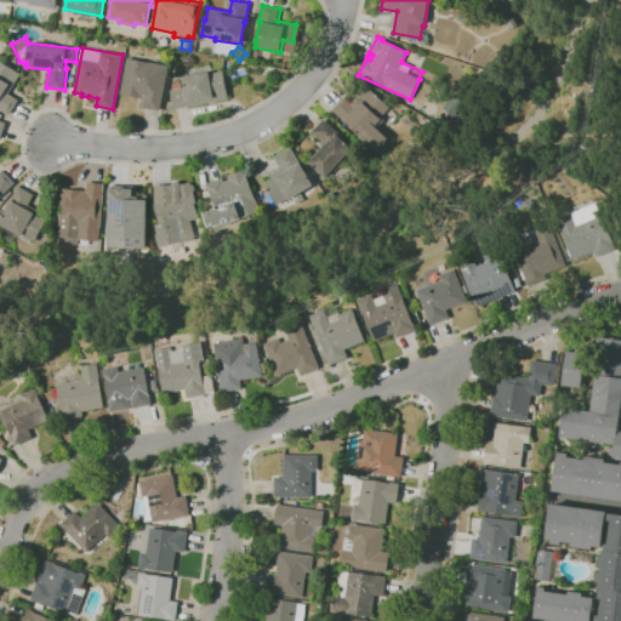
[(188,67),(184,64),(183,60),(186,56),(191,55),(194,58),(195,62),(192,66),(188,67)]
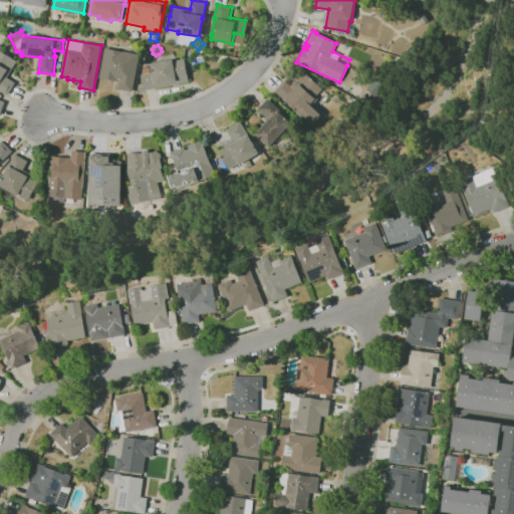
[(133,91),(118,89),(120,81),(100,77),(105,48),(140,54),(133,91)]
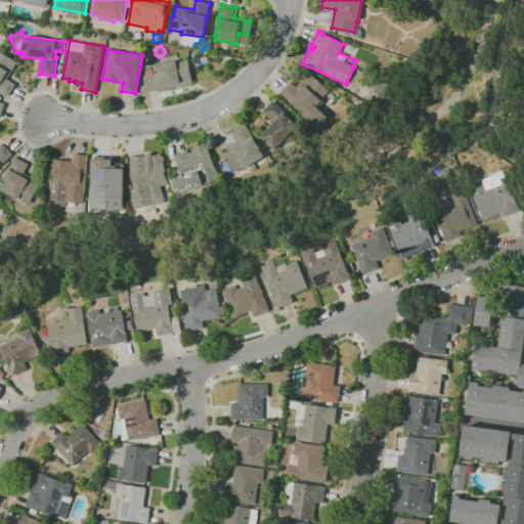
[(8,97),(0,91),(0,50),(18,62),(7,79),(16,84),(8,97)]
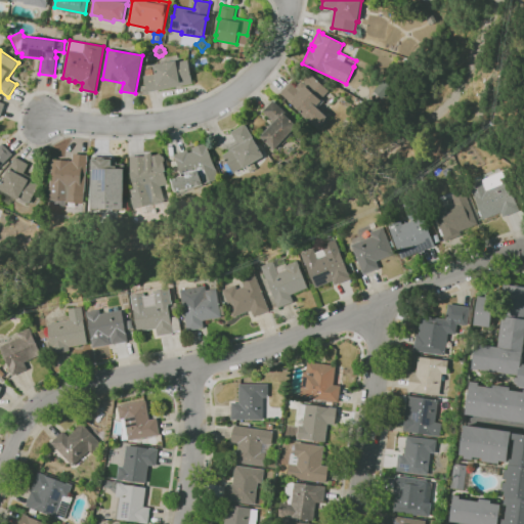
[(146,92),(144,76),(146,76),(145,70),(151,69),(153,75),(156,74),(155,64),(177,60),(177,62),(188,60),(193,84),(146,92)]
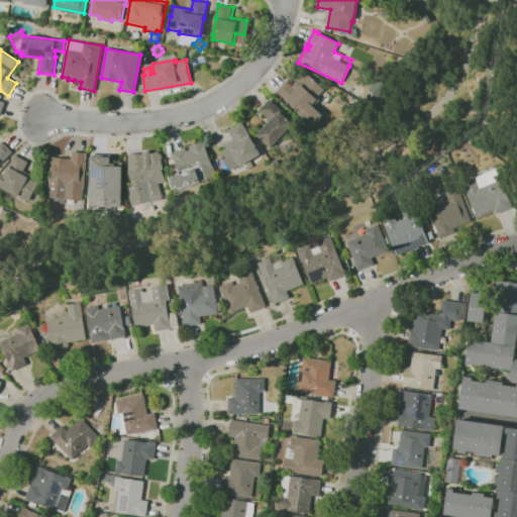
[(314,125),(287,100),(278,92),(287,81),(293,86),(298,80),(300,81),(307,73),(325,90),(317,99),(312,105),(323,115),(314,125)]
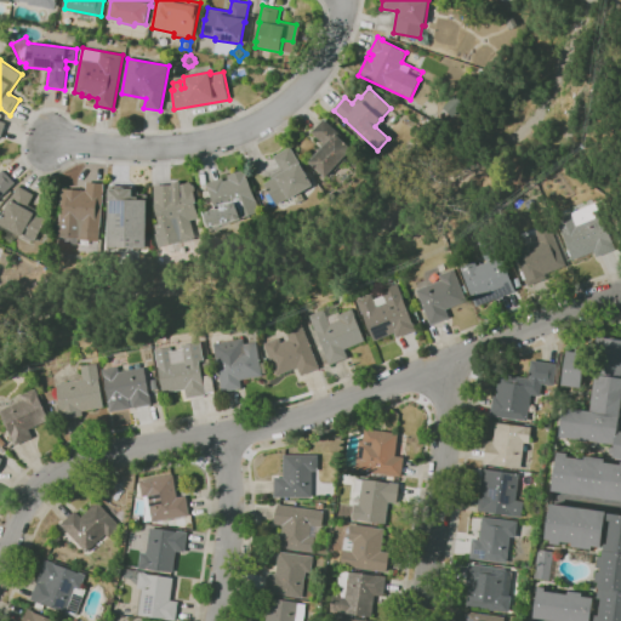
[(453,117),(443,108),(455,95),(465,104),(453,117)]
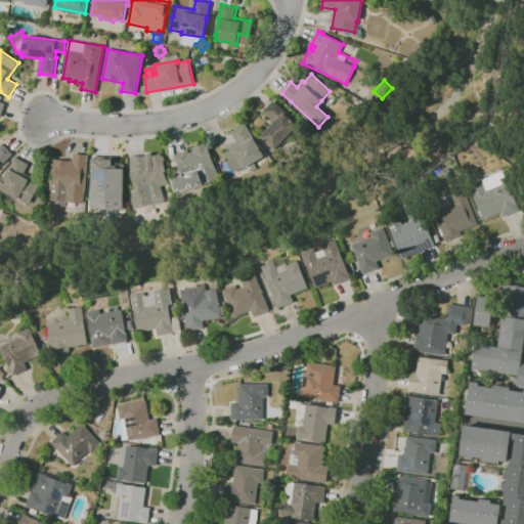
[(275,149),(261,137),(274,122),(263,112),(273,100),(287,113),(286,115),(298,126),(292,133),(293,134),(282,144),(281,143),(275,149)]
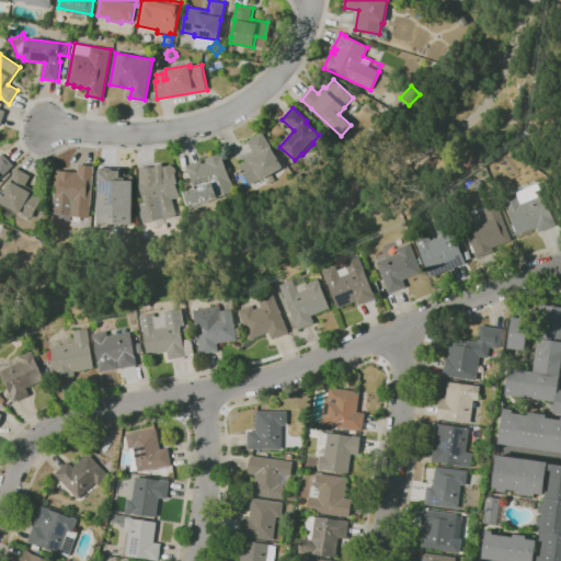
[(251,185),(239,165),(247,161),(245,158),(254,152),(248,141),(262,133),(273,149),(272,149),(283,167),(262,180),(261,179),(251,185)]
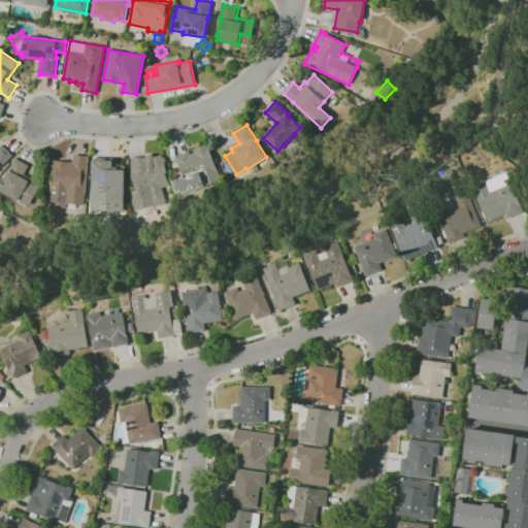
[(204,187),(200,177),(186,184),(175,156),(190,151),(191,154),(195,153),(194,150),(208,143),(212,153),(210,153),(218,169),(219,169),(223,179),(204,187)]
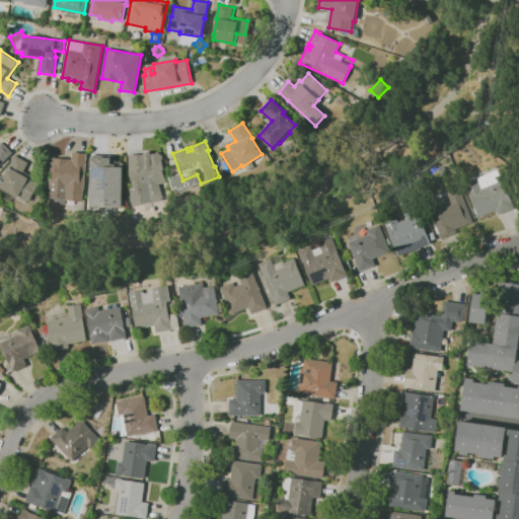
[(0,144),(3,142),(13,152),(0,165),(0,144)]
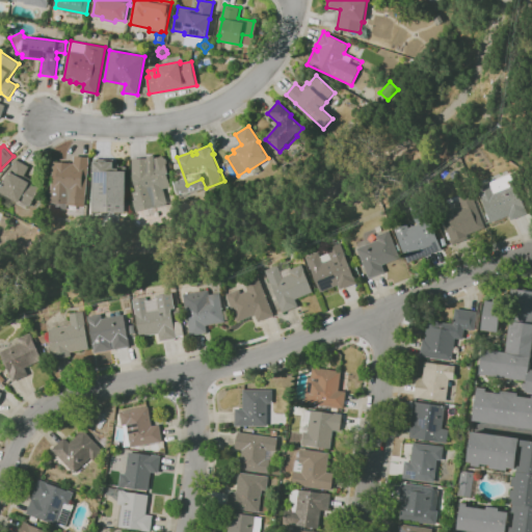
[(84,207),(68,206),(68,203),(51,202),(54,161),(75,163),(75,156),(88,157),(84,207)]
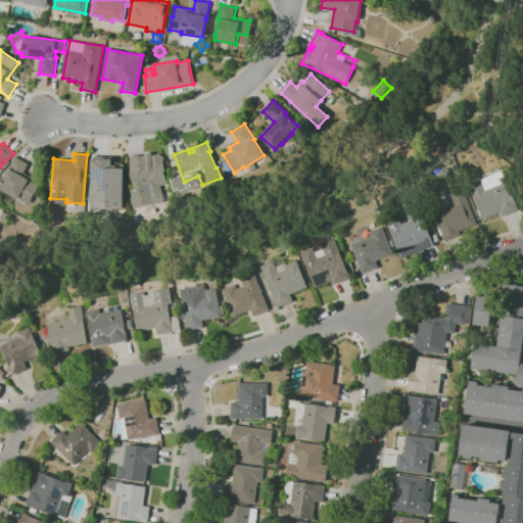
[(162,154),(162,156),(164,156),(165,160),(163,161),(167,171),(164,172),(169,184),(161,186),(165,200),(134,209),(131,198),(133,197),(131,189),(135,188),(130,173),(131,173),(131,156),(145,155),(145,153),(152,153),(152,155),(159,153),(162,154)]
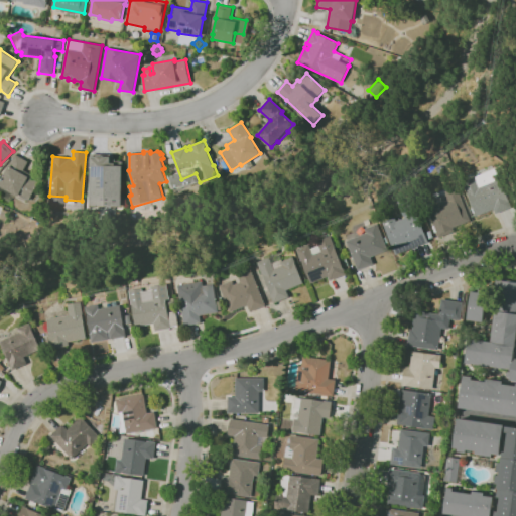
[(13,203),(0,195),(0,180),(9,166),(16,154),(30,162),(25,170),(38,177),(36,180),(39,182),(36,186),(28,201),(18,194),(13,203)]
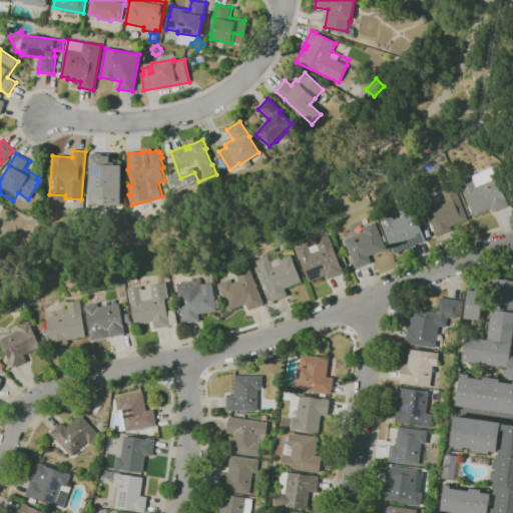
[(120,205),(121,164),(109,164),(109,155),(88,154),(87,204),(120,205)]
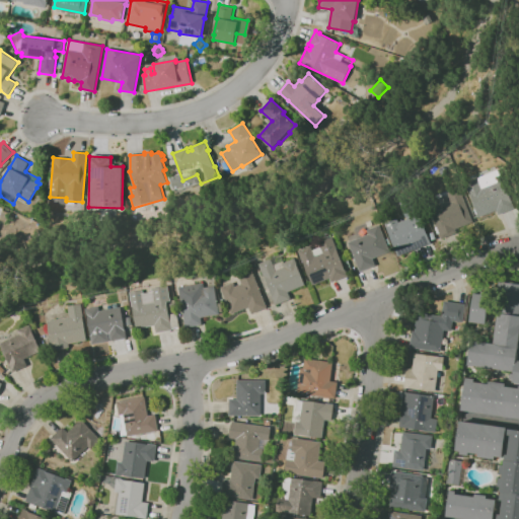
[(479,217),(465,182),(477,177),(477,178),(500,169),(504,179),(515,208),(499,215),(497,210),(479,217)]
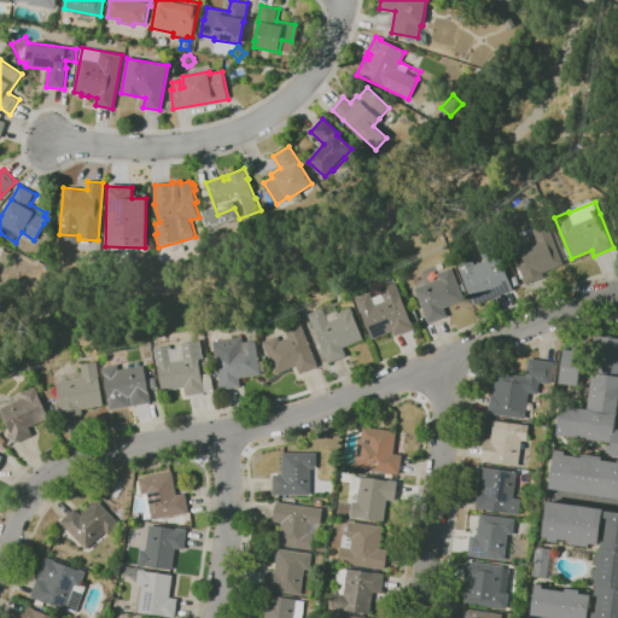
[(526,285),(524,278),(520,279),(518,270),(520,269),(512,248),(536,238),(532,228),(547,222),(564,264),(543,273),(546,277),(526,285)]
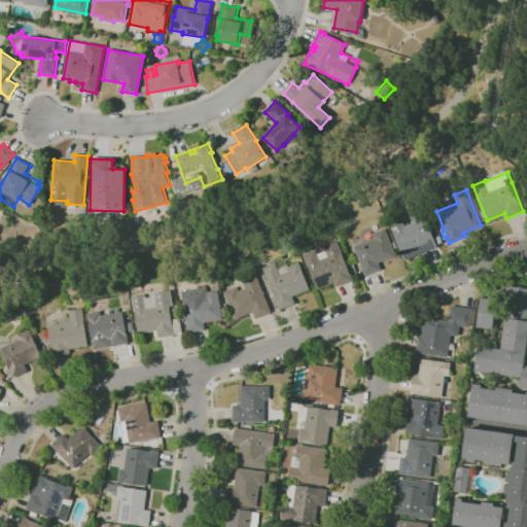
[(389,213),(385,206),(394,200),(398,207),(389,213)]
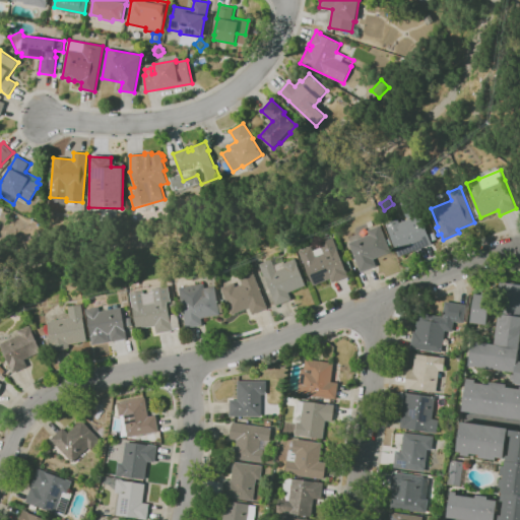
[(393,243),(385,223),(398,218),(400,222),(408,219),(401,203),(413,198),(432,244),(399,257),(393,243)]
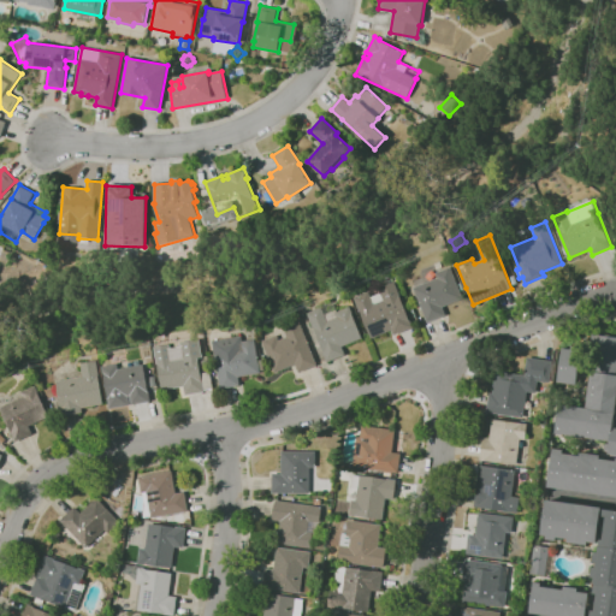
[(428,321),(414,288),(418,285),(416,282),(422,278),(425,283),(438,278),(437,273),(450,267),(457,284),(461,283),(463,290),(461,291),(463,298),(442,307),(445,315),(428,321)]
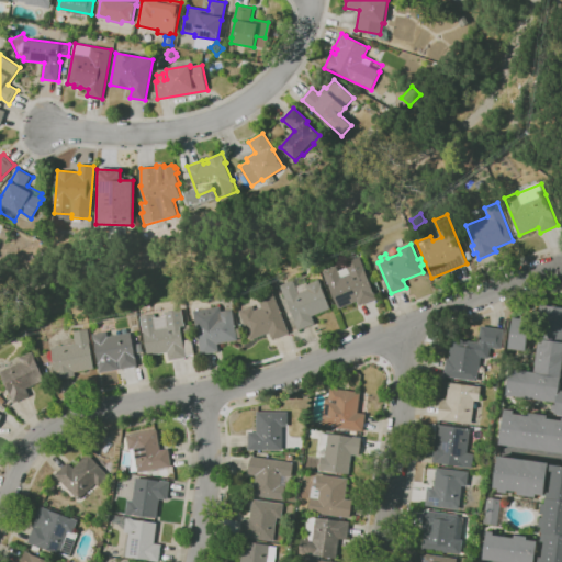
[(339,308),(329,284),(328,284),(323,271),(336,266),(338,271),(347,267),(345,262),(359,257),(373,292),(374,292),(377,299),(360,305),(358,301),(339,308)]
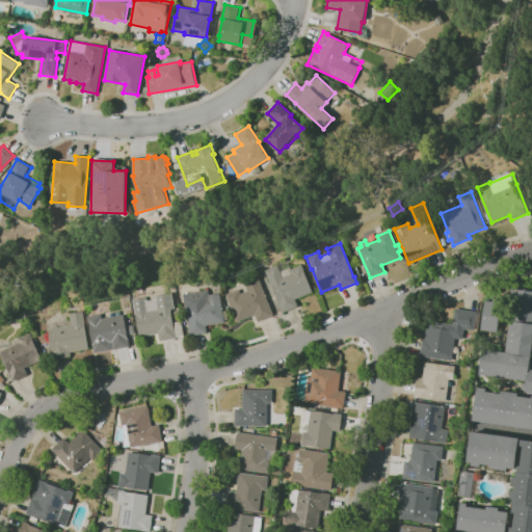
[(283,313),(280,304),(266,270),(277,266),(276,264),(288,259),(291,268),(302,264),(313,292),(296,299),(298,307),(283,313)]
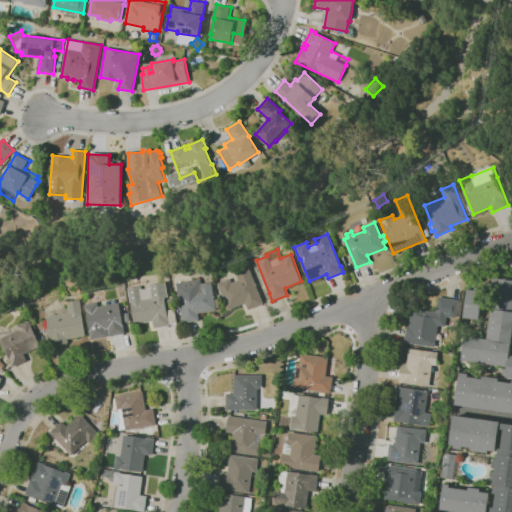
[(222,294),(218,283),(230,278),(232,282),(239,280),(235,270),(248,265),(264,303),(248,310),(246,303),(228,310),(222,294)]
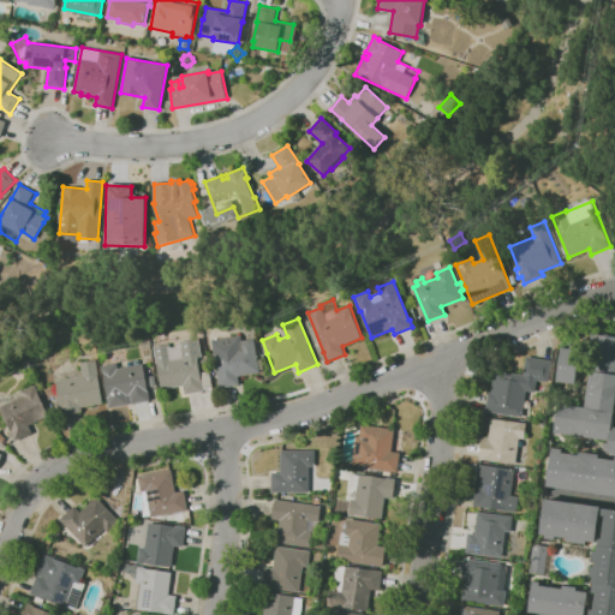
[(614,453),(608,453),(609,449),(604,449),(605,442),(609,442),(609,440),(555,433),(559,404),(585,407),(590,371),(587,371),(589,363),(592,364),(595,342),(591,341),(592,334),(614,336),(614,405),(613,427),(614,427),(614,453)]
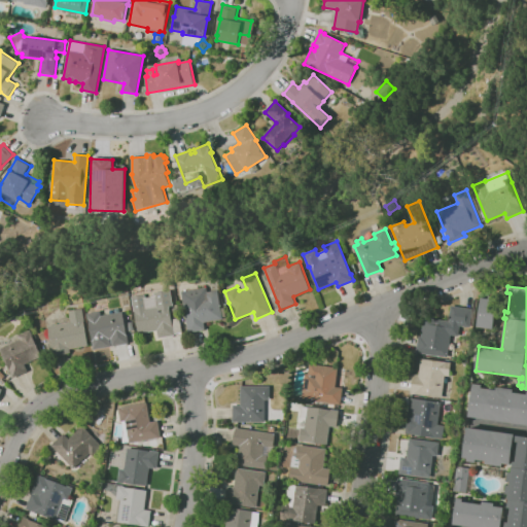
[(189,332),(182,291),(207,287),(208,292),(218,290),(221,309),(224,308),(226,317),(222,317),(223,319),(204,322),(205,329),(189,332)]
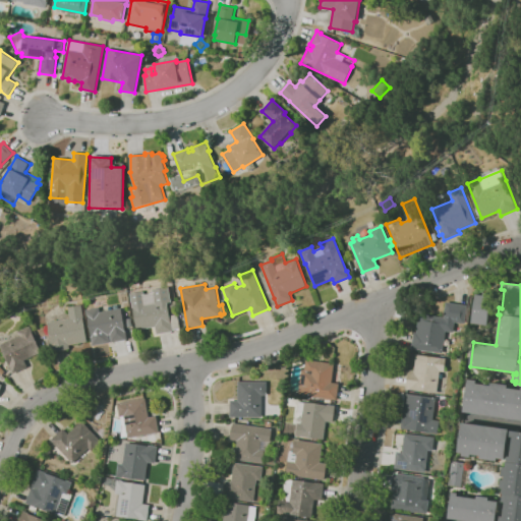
[(157,334),(156,327),(137,330),(133,307),(132,307),(130,293),(131,293),(145,291),(145,294),(153,293),(153,290),(169,287),(172,302),(167,303),(169,315),(178,314),(180,329),(173,330),(173,331),(157,334)]
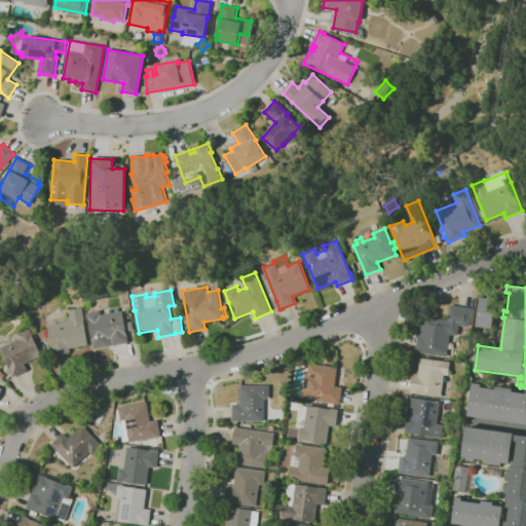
[(492,329),(477,326),(480,297),(488,298),(488,295),(495,296),(495,301),(496,301),(492,329)]
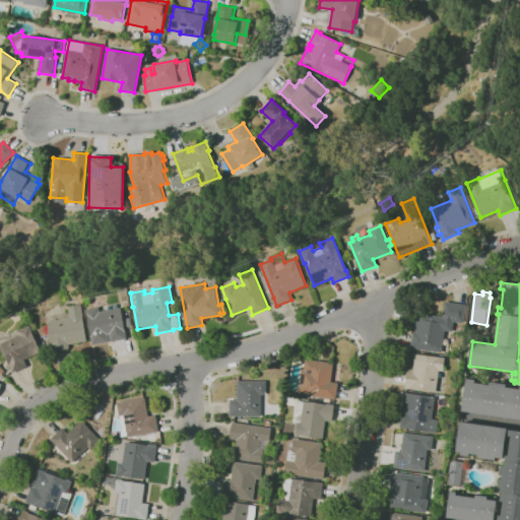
[(442,352),(410,347),(413,331),(415,332),(417,313),(443,316),(445,302),(467,305),(464,323),(454,322),(453,332),(445,331),(442,352)]
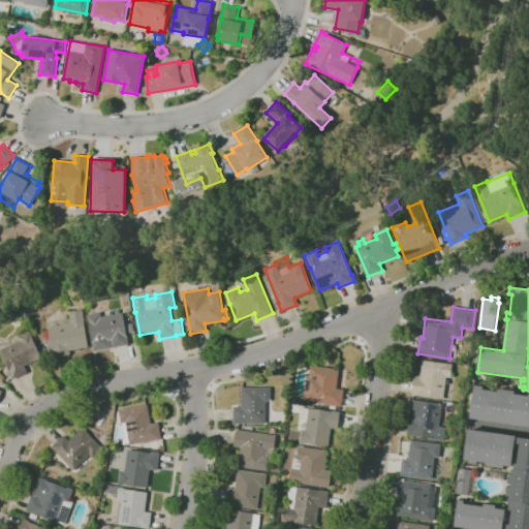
[(53,358),(52,351),(53,351),(49,328),(71,323),(69,312),(83,309),(86,322),(85,322),(89,346),(70,350),(71,354),(53,358)]
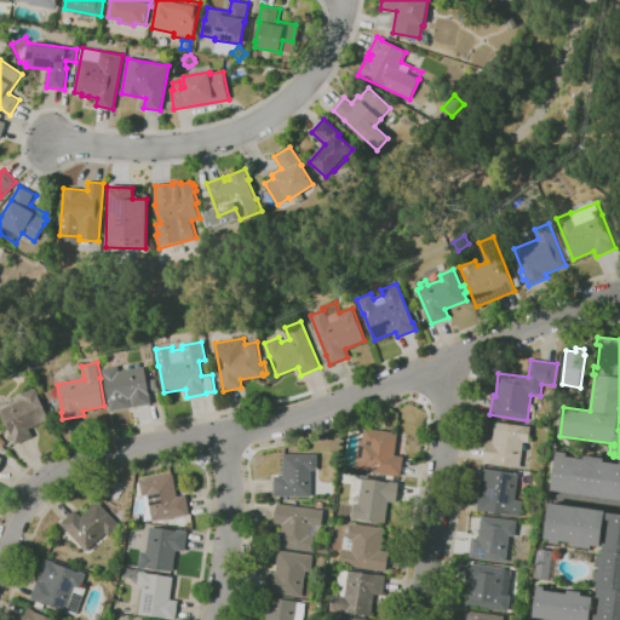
[(110,412),(108,401),(109,401),(104,375),(103,377),(102,369),(119,366),(119,372),(144,367),(149,394),(150,392),(151,405),(132,407),(131,399),(130,400),(131,407),(110,412)]
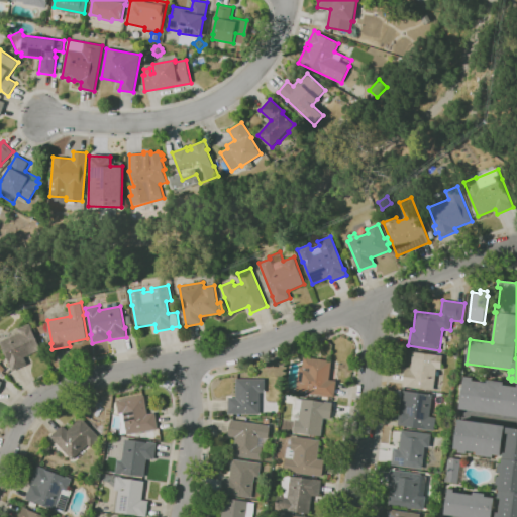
[(12,371),(9,364),(10,364),(0,342),(19,333),(17,329),(29,323),(32,329),(31,330),(40,349),(24,357),(27,364),(12,371)]
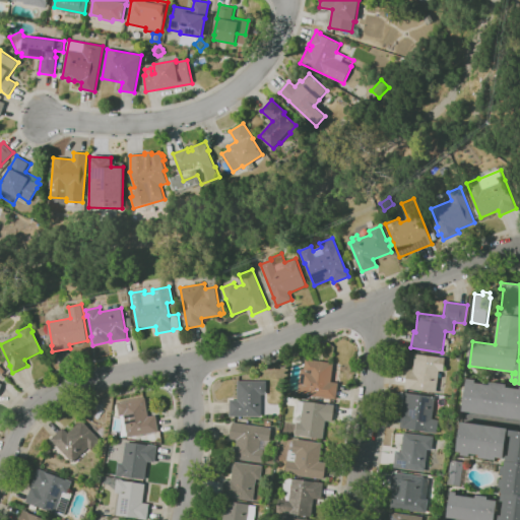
[(436,393),(405,388),(408,369),(413,370),(415,352),(446,358),(444,371),(439,371),(436,393)]
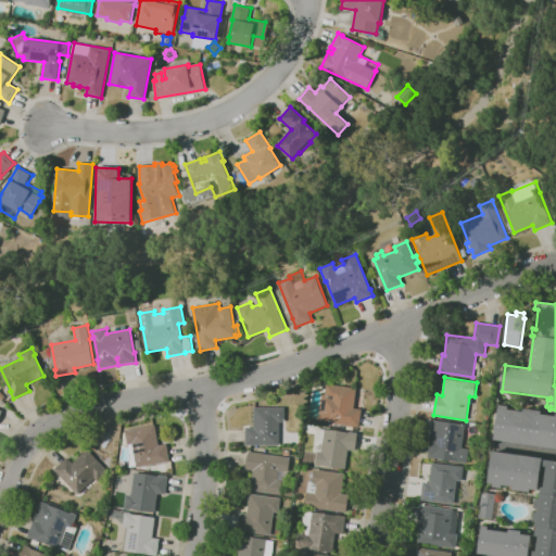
[(353,430),(345,429),(346,425),(327,421),(318,419),(323,393),(326,394),(327,383),(357,388),(354,408),(362,409),(359,427),(354,426),(353,430)]
